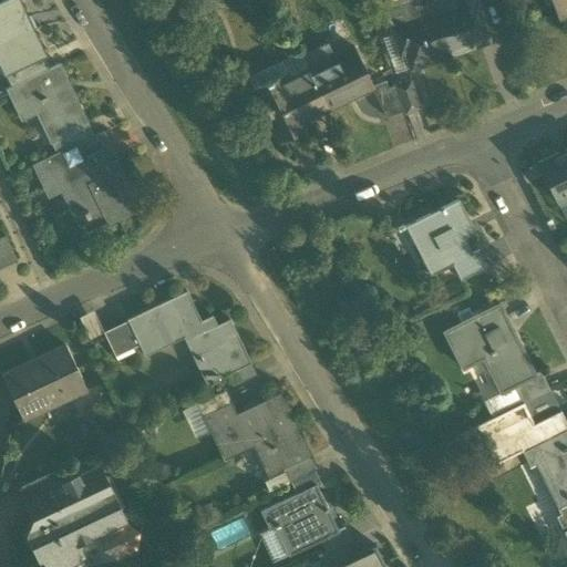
[(0,63),(2,70),(4,74),(44,54),(18,0),(7,0),(0,3),(0,63)]
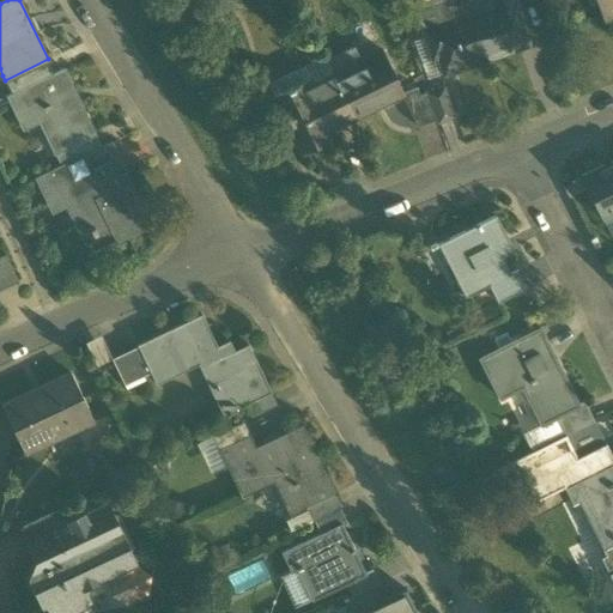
[(465,0),(432,0),(414,7),(423,31),(425,40),(432,60),(438,58),(443,73),(444,76),(486,60),(465,0)]
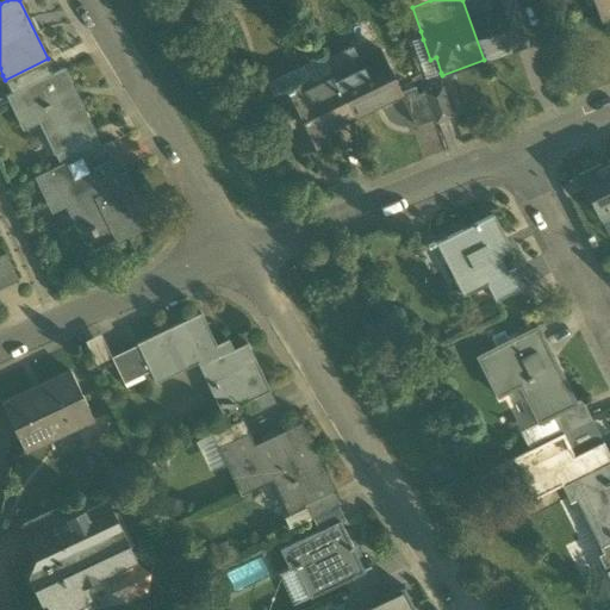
[(462,0),(484,60),(485,60),(485,58),(529,43),(514,0),(462,0)]
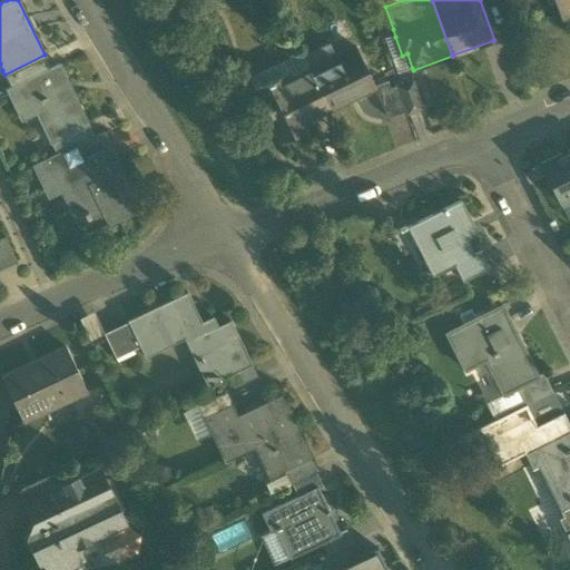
[(569,0),(553,0),(559,13),(569,9),(569,0)]
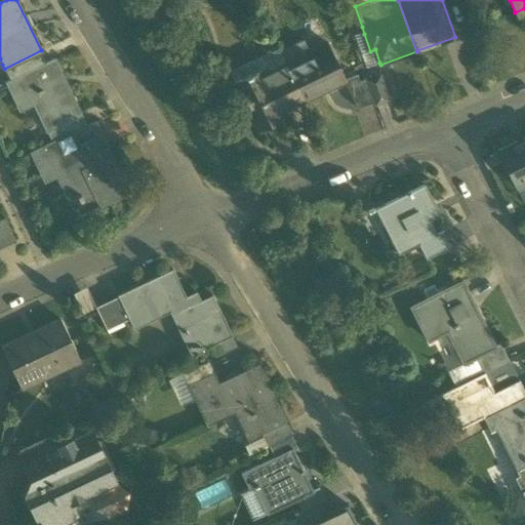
[(524,8),(515,12),(518,18),(524,14),(524,8)]
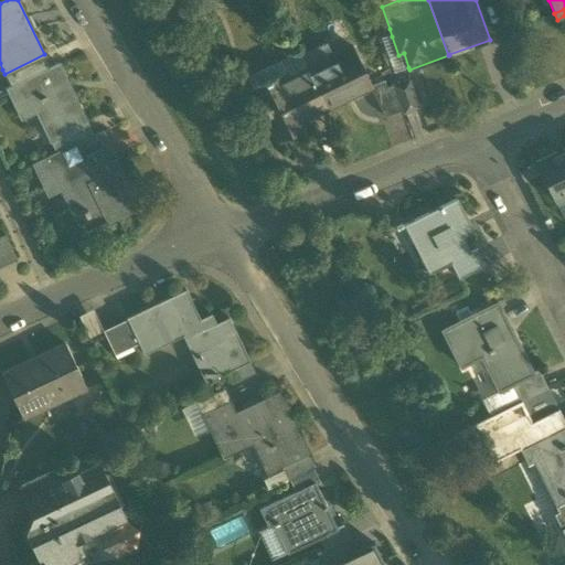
[(408,67),(404,53),(398,55),(392,36),(383,40),(394,73),(408,67)]
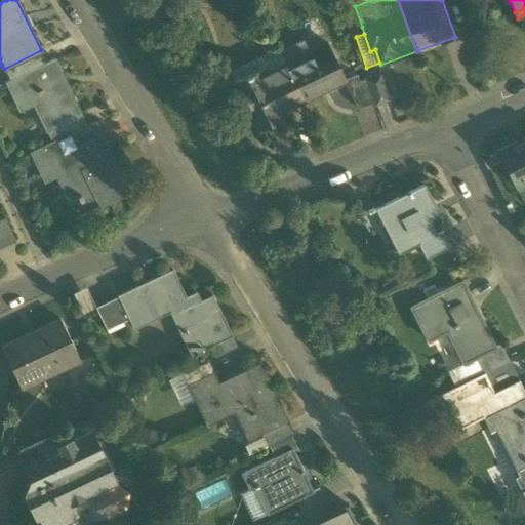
[(285,64),(287,70),(312,57),(309,50),(304,40),(279,52),(285,64)]
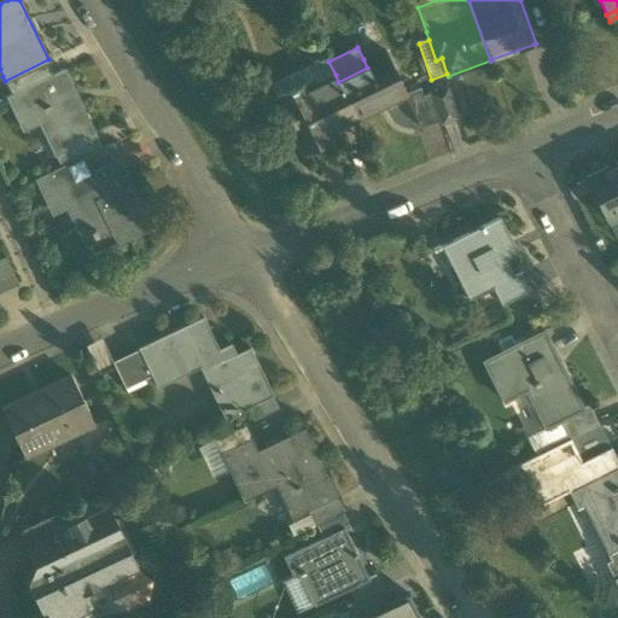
[(383,50),(363,59),(367,68),(338,82),(357,120),(406,97),(404,95),(383,50)]
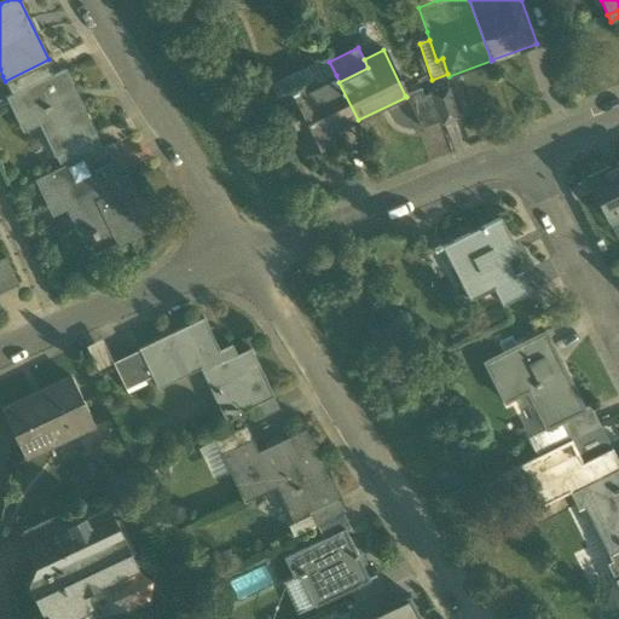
[(270,86),(276,97),(298,87),(299,87),(313,80),(316,85),(336,75),(329,62),(328,58),(270,86)]
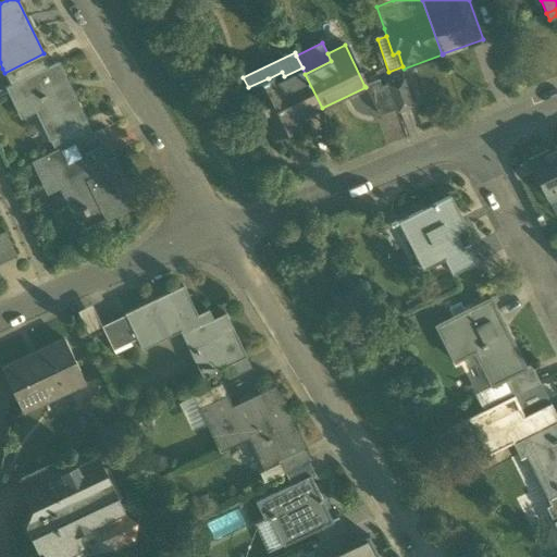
[(4,73),(11,85),(48,67),(42,56),(45,54),(44,53),(4,73)]
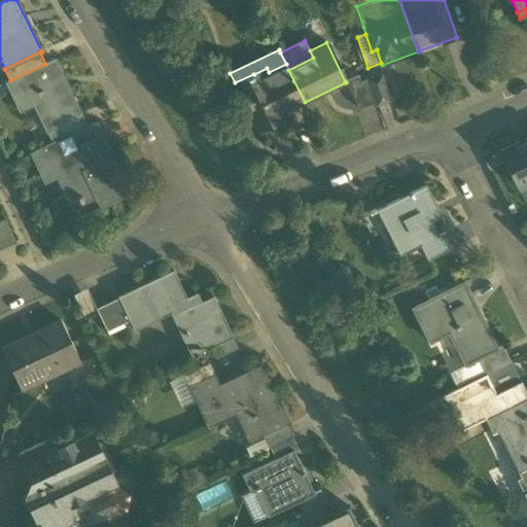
[(30,97),(47,132),(81,115),(55,60),(45,64),(10,80),(6,82),(16,103),(30,97)]
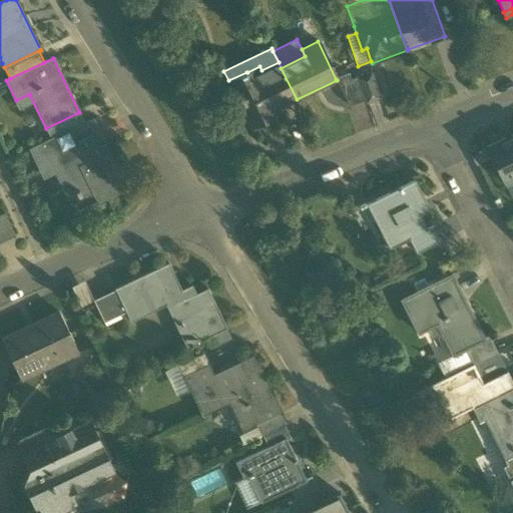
[(274,111),(297,99),(281,68),(279,62),(262,70),(260,66),(247,72),(246,72),(228,80),(235,95),(232,96),(238,108),(241,107),(251,127),(276,115),(274,111)]
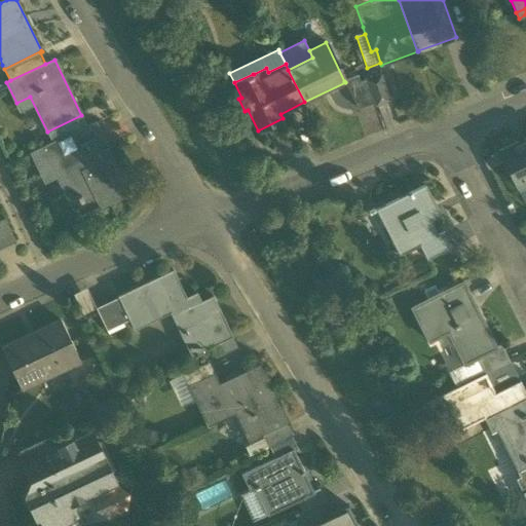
[(358,109),(375,103),(367,80),(361,82),(358,75),(344,81),(345,82),(358,109)]
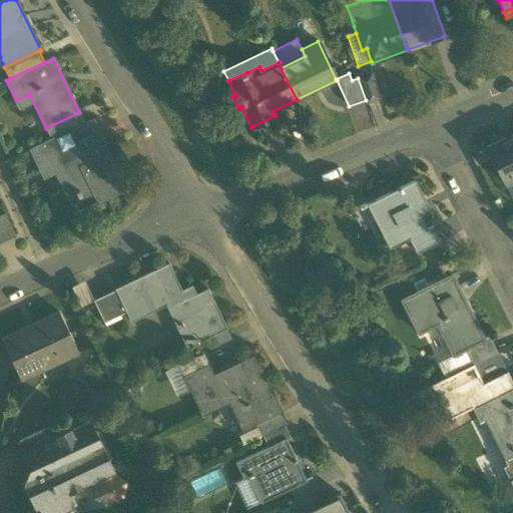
[(371,73),(358,78),(366,100),(367,103),(380,98),(371,73)]
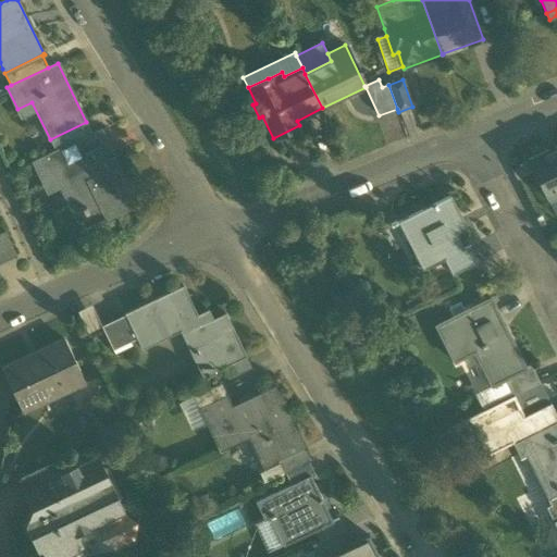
[(58,149),(74,141),(91,133),(86,122),(50,139),(56,151),(58,149)]
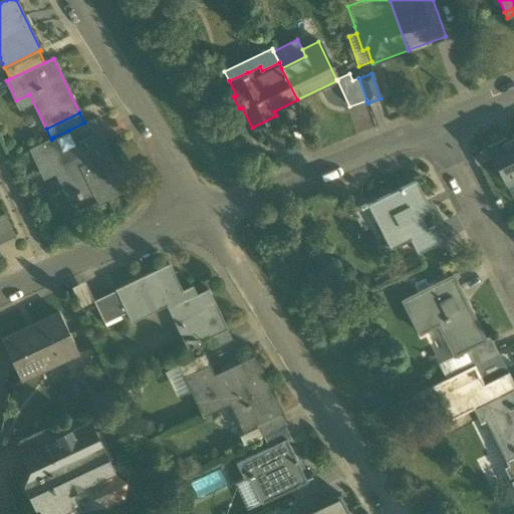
[(103,145),(116,173),(119,172),(94,118),(89,120),(95,133),(101,146),(103,145)]
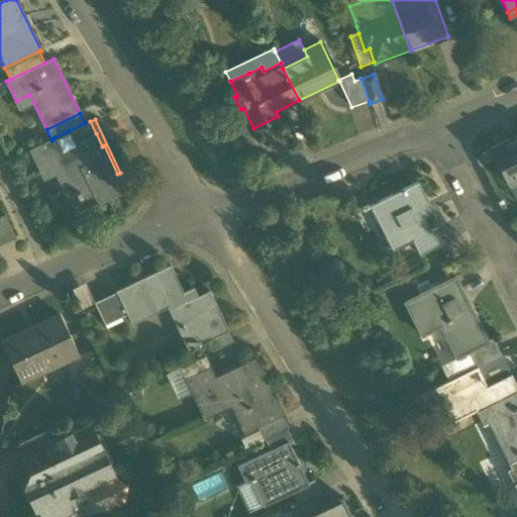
[(90,121),(85,123),(69,131),(75,143),(96,133),(90,121)]
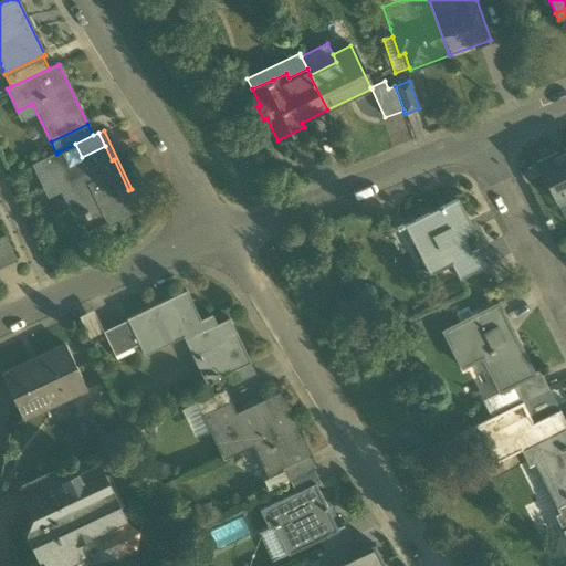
[(75,144),(59,152),(66,167),(82,159),(82,157),(75,144)]
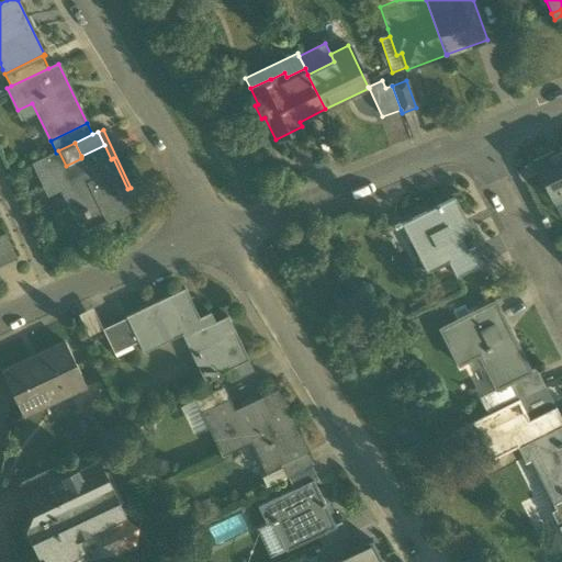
[(69,202),(78,220),(100,210),(108,205),(114,218),(132,211),(123,192),(127,189),(113,158),(111,159),(104,145),(81,156),(81,158),(66,166),(58,150),(56,153),(36,161),(51,191),(65,183),(74,201),(69,202)]
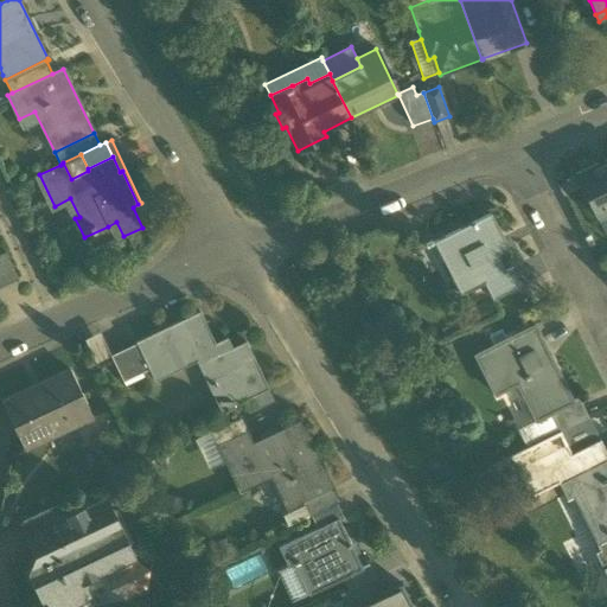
[(606,160),(577,176),(594,208),(606,200),(606,160)]
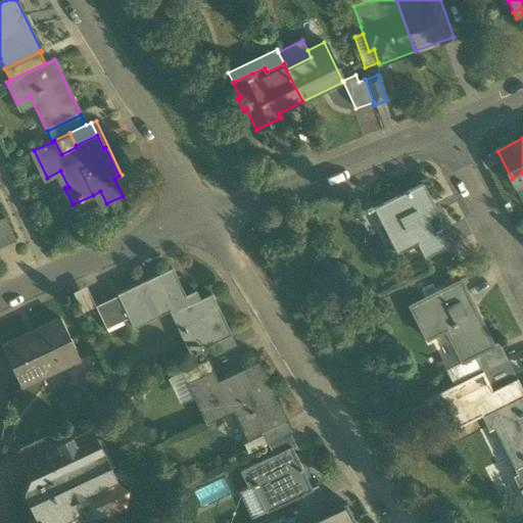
[(69,205),(73,204),(64,188),(68,187),(60,171),(47,178),(34,150),(30,152),(44,183),(56,178),(69,205)]
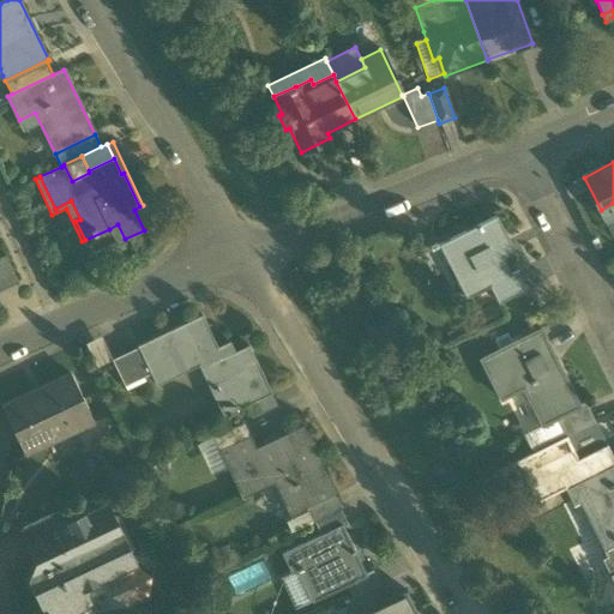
[(613,214),(613,203),(601,210),(606,220),(613,214)]
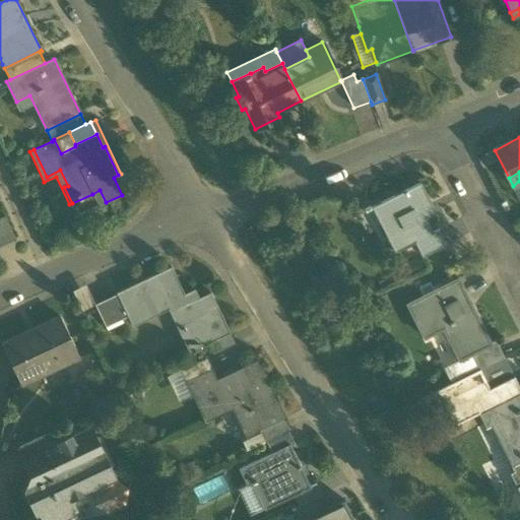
[(114,178),(122,195),(126,193),(118,175),(114,178)]
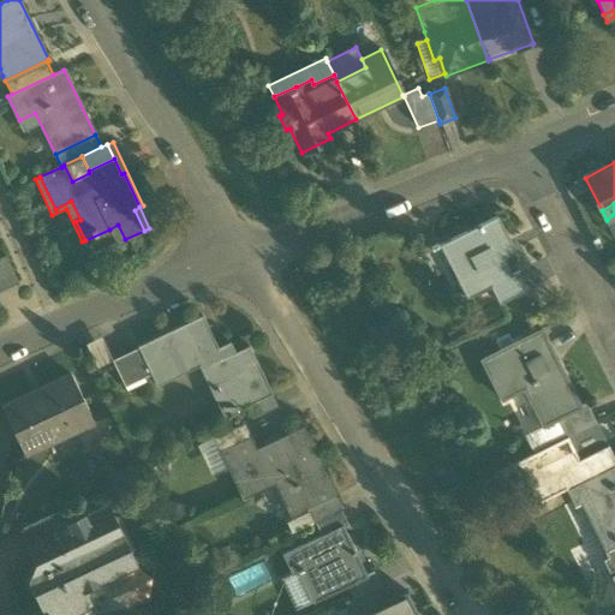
[(440,245),(467,299),(490,287),(513,276),(512,275),(496,245),(508,239),(497,216),(440,245)]
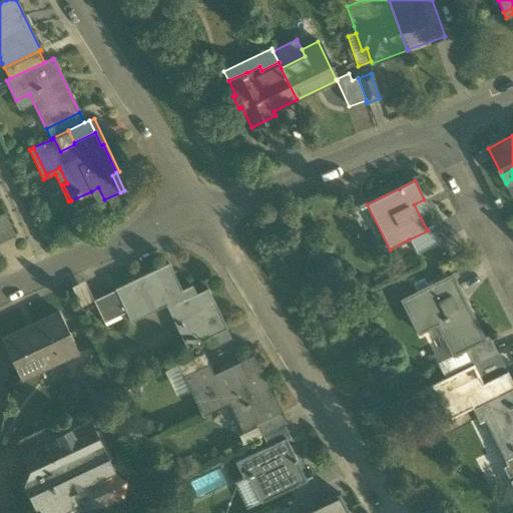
[(98,187),(91,191),(97,203),(104,199),(98,187)]
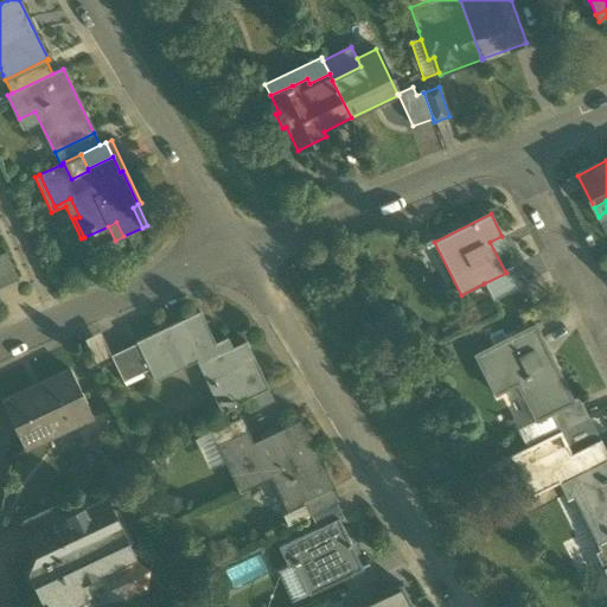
[(0,287),(18,279),(6,253),(0,254),(0,287)]
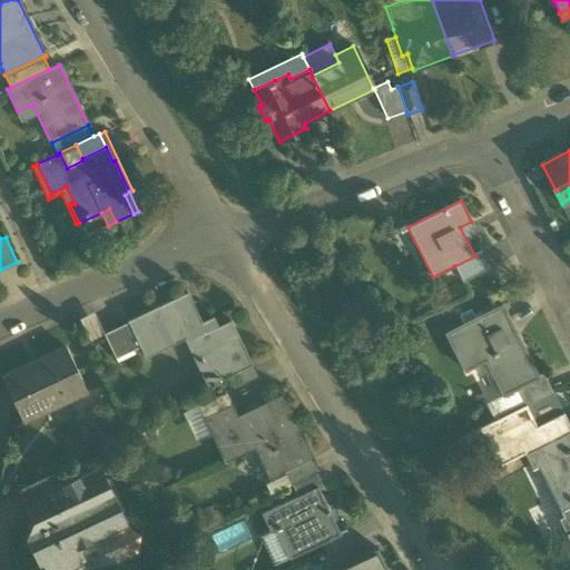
[(454,266),(463,283),(490,268),(481,252),(474,255),(475,256),(454,266)]
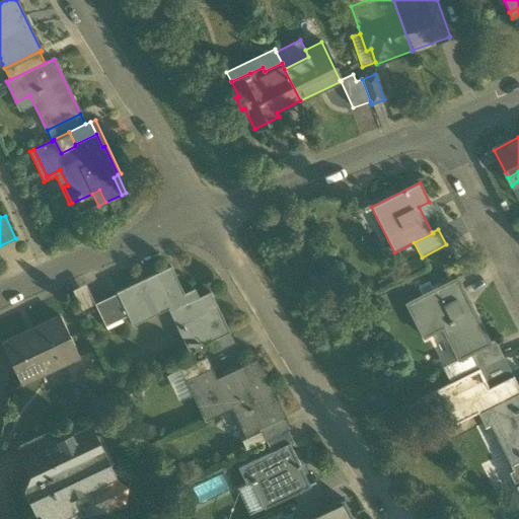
[(184,331),(193,350),(207,343),(229,332),(210,292),(199,298),(189,302),(183,294),(171,267),(117,293),(117,294),(128,316),(130,321),(170,302),(181,325),(180,326),(183,332),(184,331)]
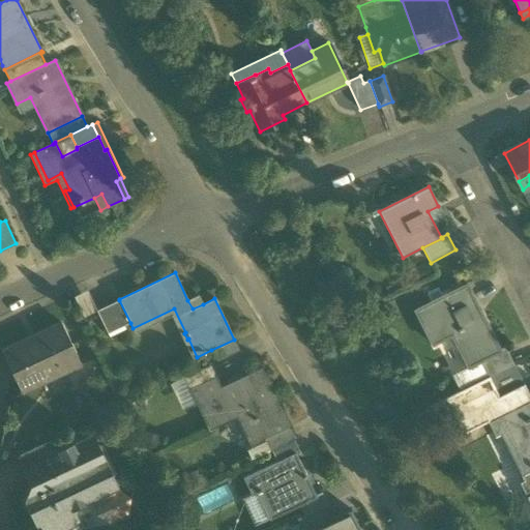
[(445,295),(451,306),(472,296),(467,285),(445,295)]
